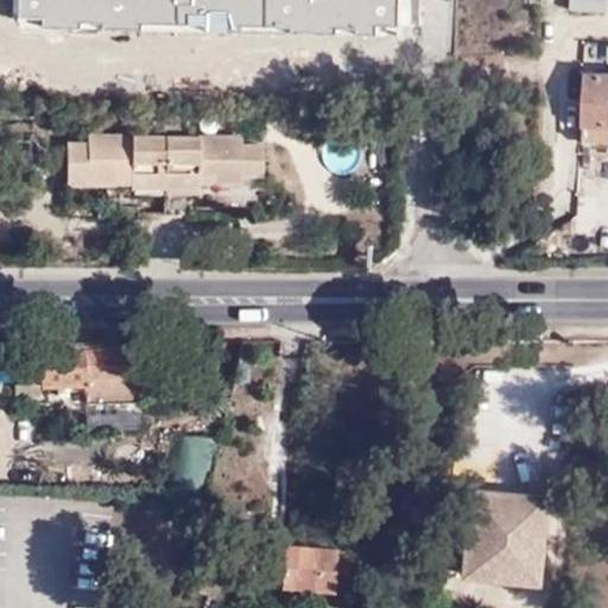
[(13,0),(13,14),(37,14),(37,23),(74,24),(74,17),(97,17),(97,24),(135,25),(135,19),(204,19),(204,26),(371,29),(371,19),(392,19),(391,0),(13,0)]
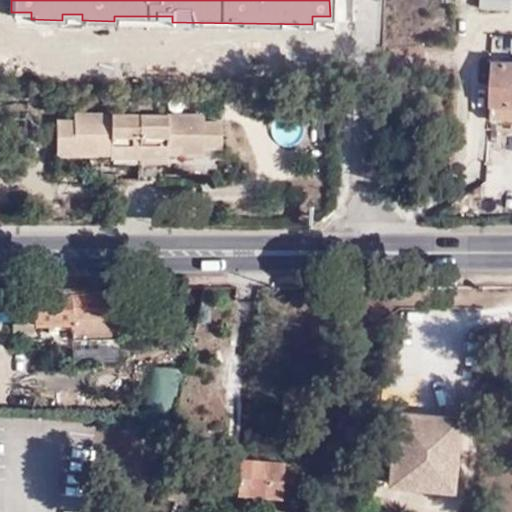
[(511,59),(495,58),(492,119),(511,120),(511,59)]
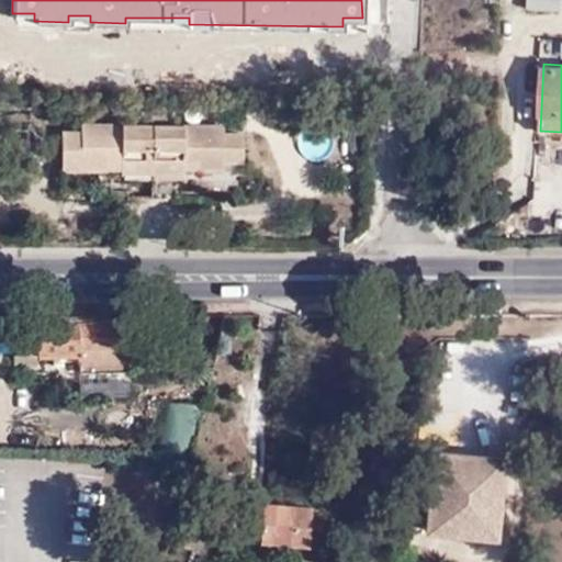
[(225,173),(225,170),(225,160),(244,160),(244,135),(225,135),(225,125),(82,123),(81,132),(60,132),(60,158),(81,158),(80,170),(104,170),(105,161),(122,161),(122,171),(122,173),(148,175),(184,176),(184,171),(183,161),(200,161),(200,171),(200,172),(225,173)]
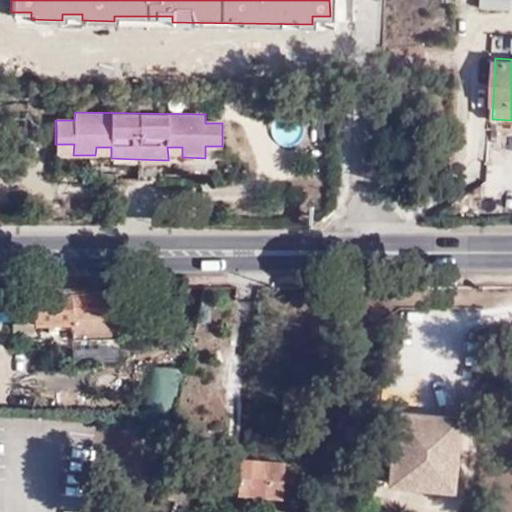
[(55,155),(73,155),(74,144),(55,144),(55,155)]
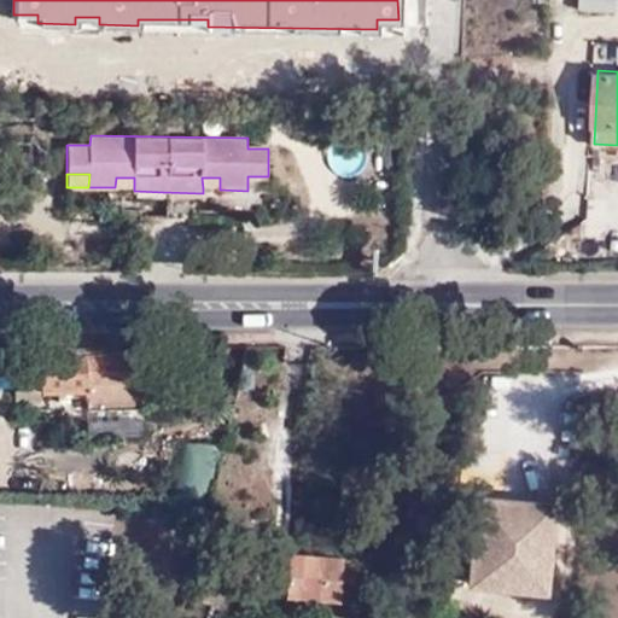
[(248,176),(248,187),(268,187),(268,176),(248,176)]
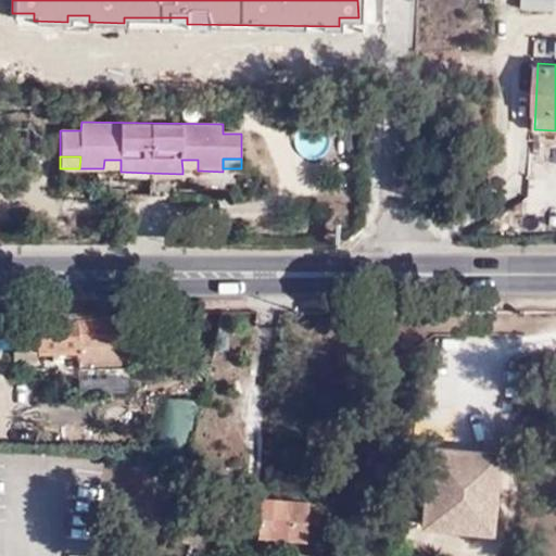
[(103,168),(121,169),(121,160),(104,160),(103,168)]
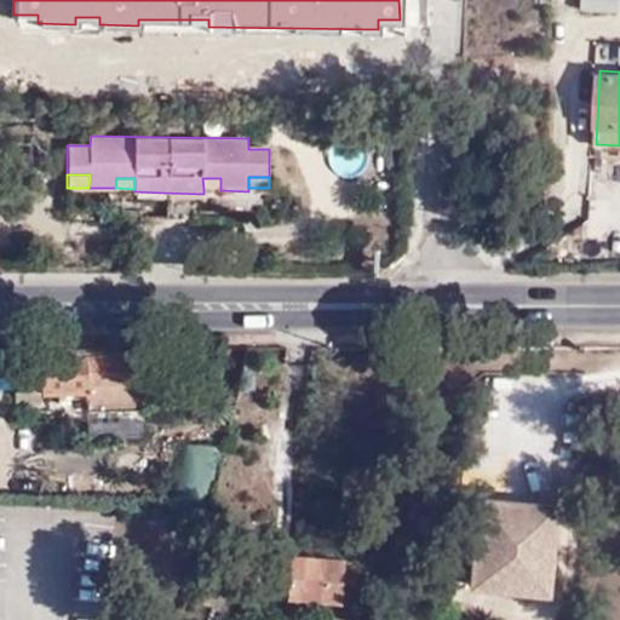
[(204,189),(220,189),(220,178),(202,178),(204,189)]
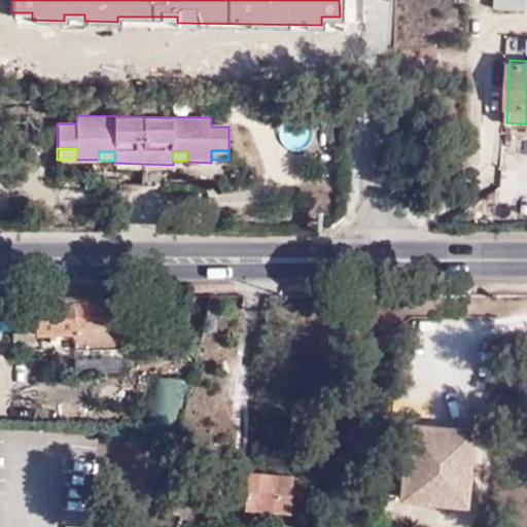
[(139,164),(114,163),(113,186),(138,186),(139,164)]
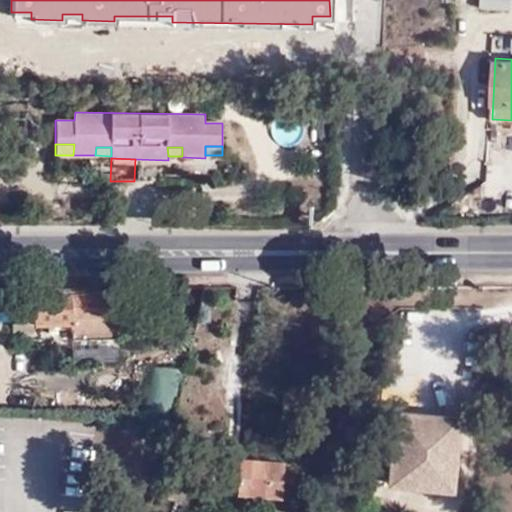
[(131,313),(130,293),(35,296),(36,322),(72,322),(73,313),(131,313)]
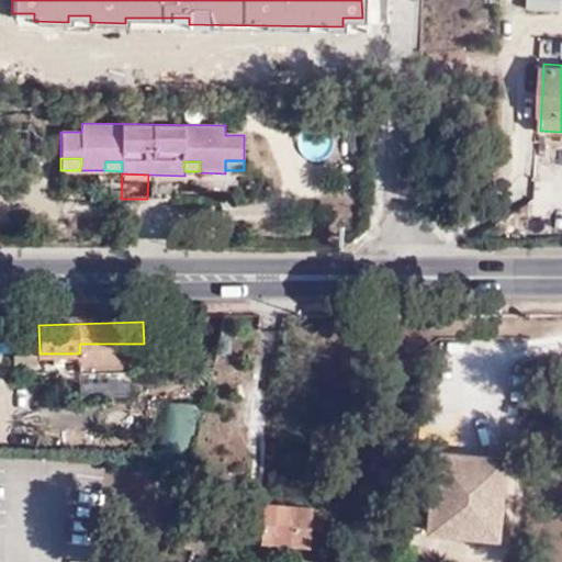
[(40,353),(38,325),(14,325),(14,352),(40,353)]
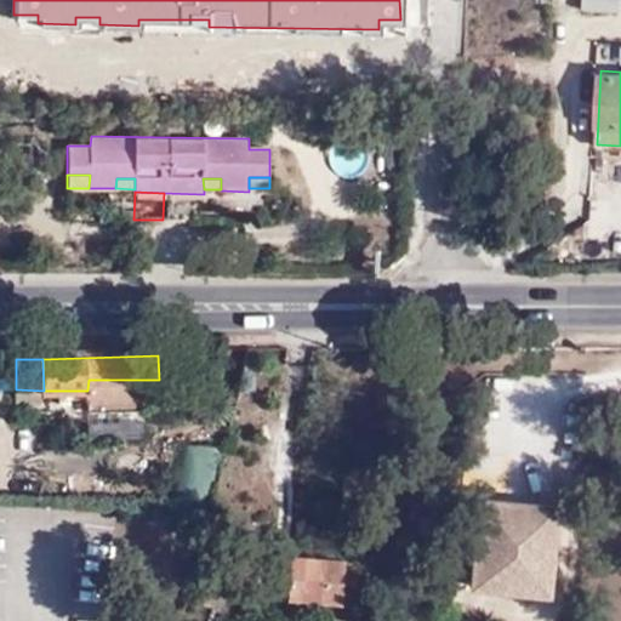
[(89,380),(87,391),(89,409),(143,409),(143,380),(89,380)]
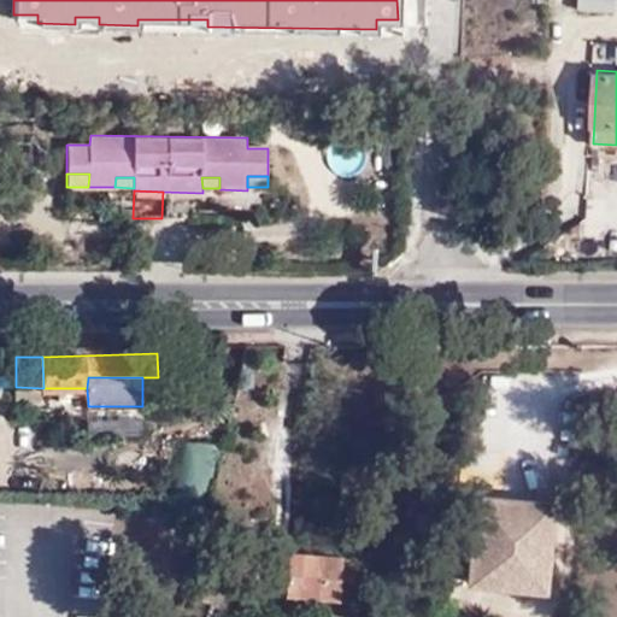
[(142,406),(88,406),(88,434),(144,434),(142,406)]
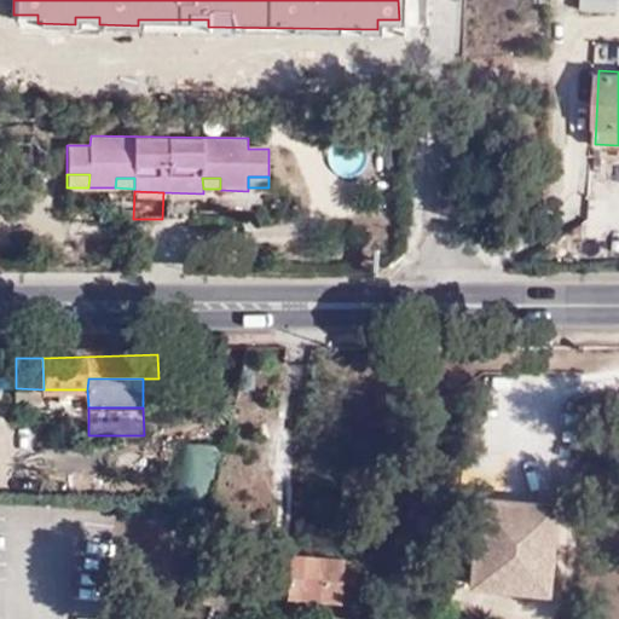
[(554,503),(478,495),(468,584),(547,593),(554,503)]
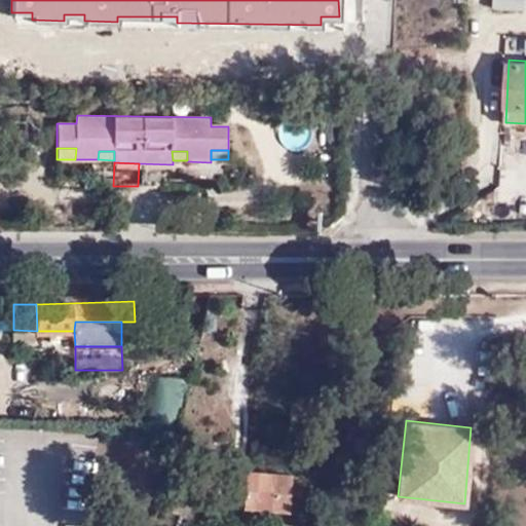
[(316,475),(248,471),(243,503),(289,508),(290,489),(317,491),(316,475)]
